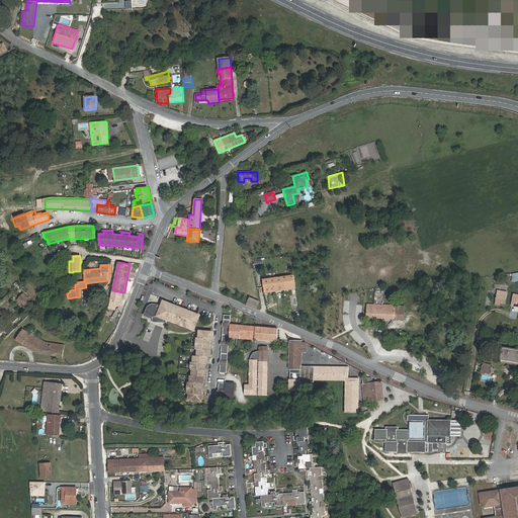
[(293,275),(262,279),(264,292),(295,288),(293,275)]
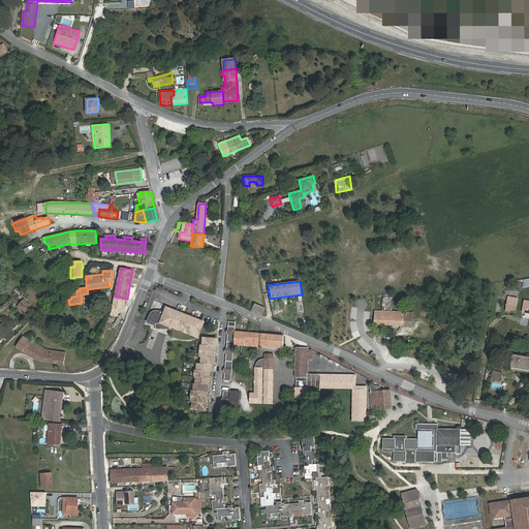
[(115,297),(113,306),(120,307),(123,308),(125,299),(115,297)]
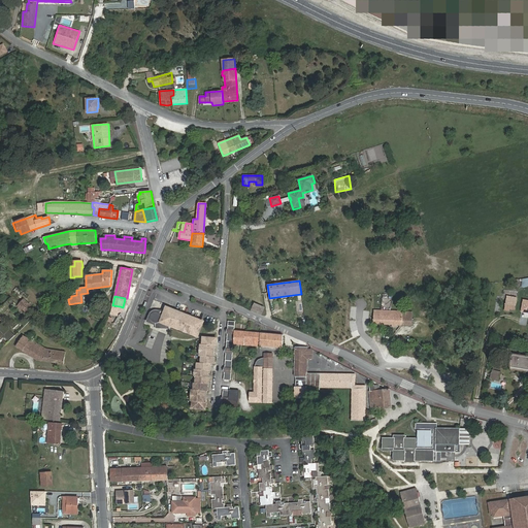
[(507,296),(505,307),(515,309),(517,297),(507,296)]
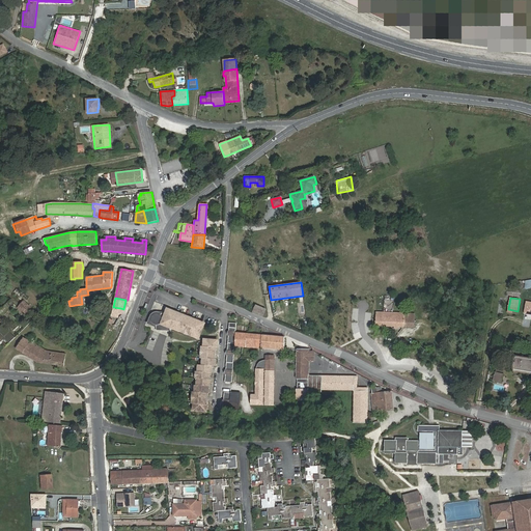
[(32,307),(23,300),(17,308),(26,314),(32,307)]
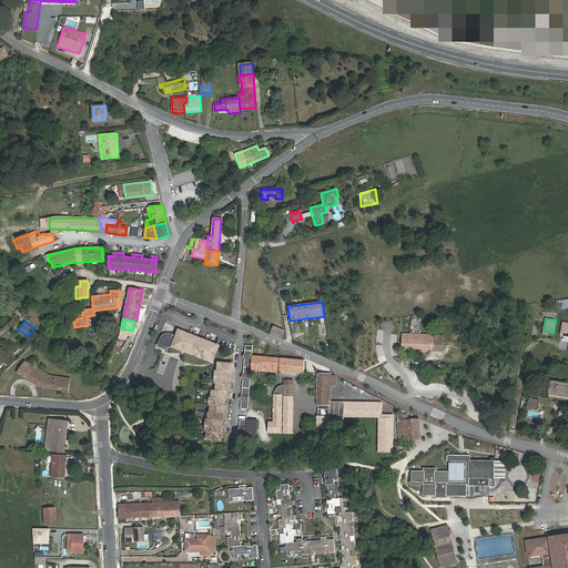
[(284,331),(273,326),(271,333),(281,337),(284,331)]
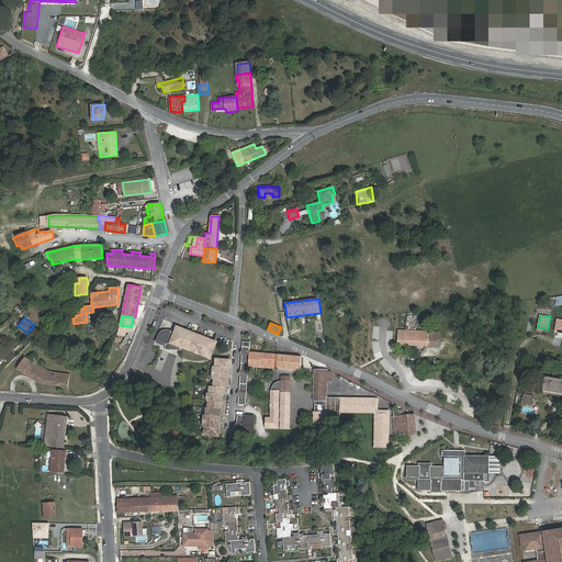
[(119,330),(117,335),(120,335),(121,333),(125,334),(127,326),(120,325),(119,330)]
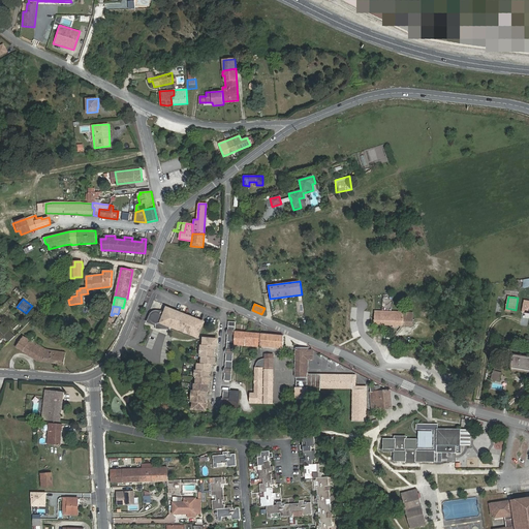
[(197,338),(204,322),(166,308),(164,312),(154,311),(151,312),(150,315),(147,322),(156,327),(155,330),(168,331),(169,327),(175,329),(176,328),(193,335),(193,336),(197,338)]
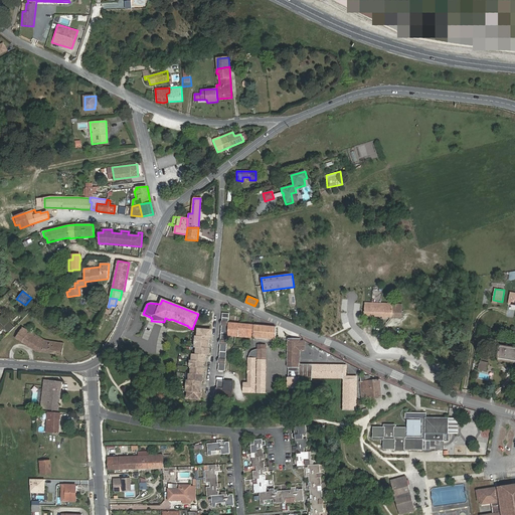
[(364,303),(364,316),(380,316),(391,317),(391,316),(394,316),(394,311),(391,311),(392,304),(364,303)]
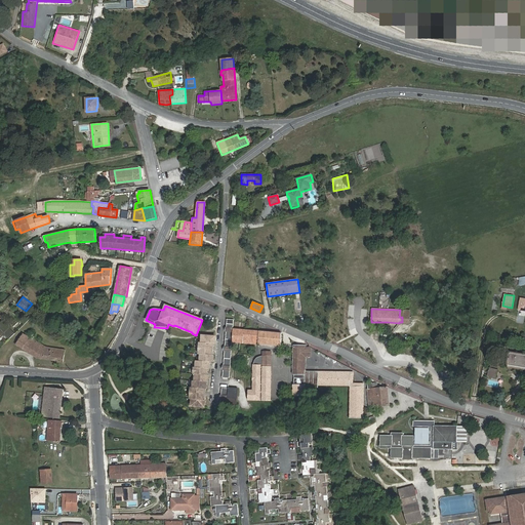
[(410,310),(400,310),(399,317),(402,317),(402,322),(399,322),(399,323),(409,323),(410,310)]
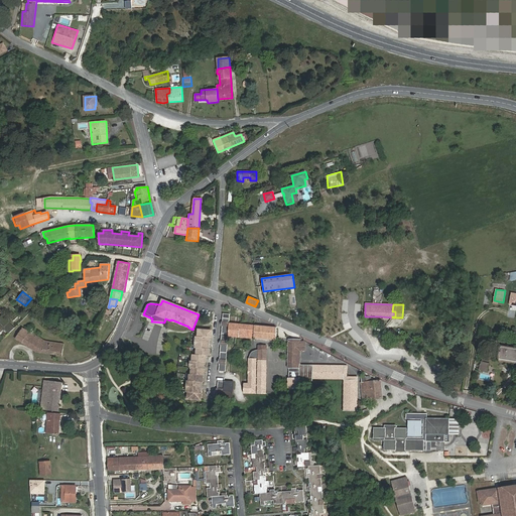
[(229,323),(230,314),(223,313),(219,371),(225,372),(228,336),(229,323)]
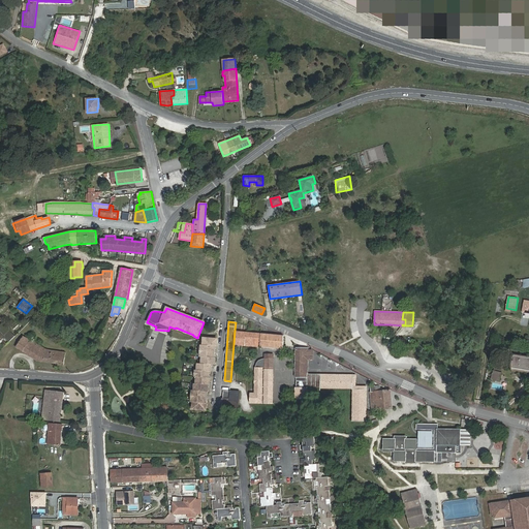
[(0,340),(4,337),(9,342),(16,336),(9,330),(7,331),(2,325),(0,327),(0,340)]
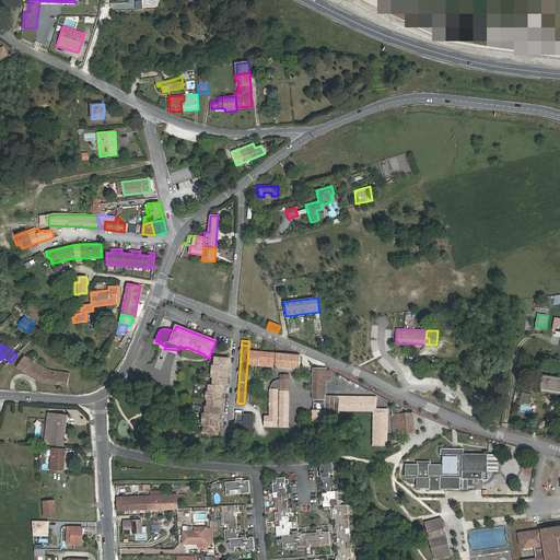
[(186,347),(185,348),(205,356),(205,354),(186,347)]
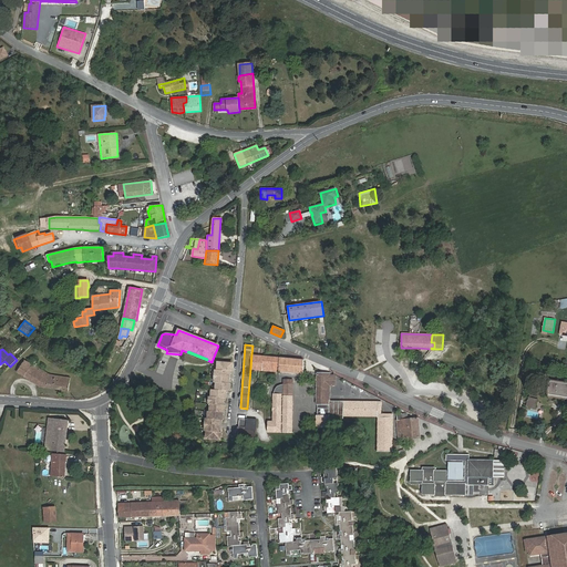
[(251,354),(250,369),(268,371),(279,372),(279,371),(279,361),(280,358),(251,354)]
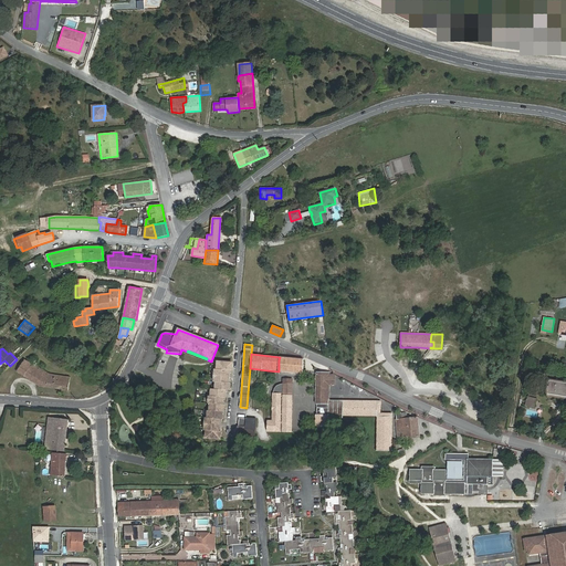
[(279,370),(303,373),(303,359),(280,357),(279,360),(279,370)]
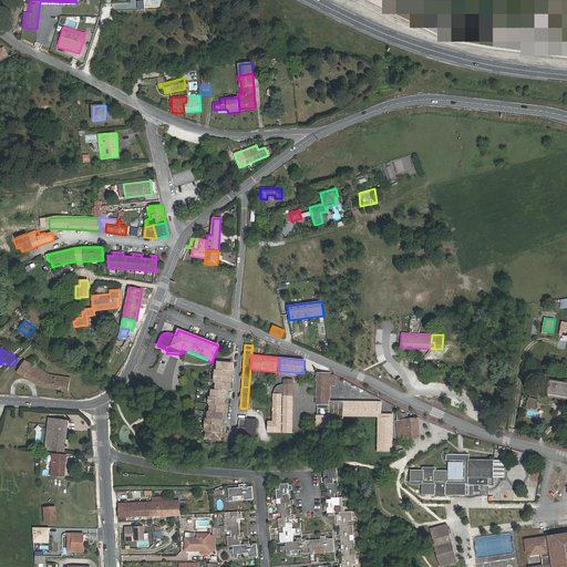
[(40,387),(69,391),(71,378),(48,374),(24,360),(18,372),(40,387)]
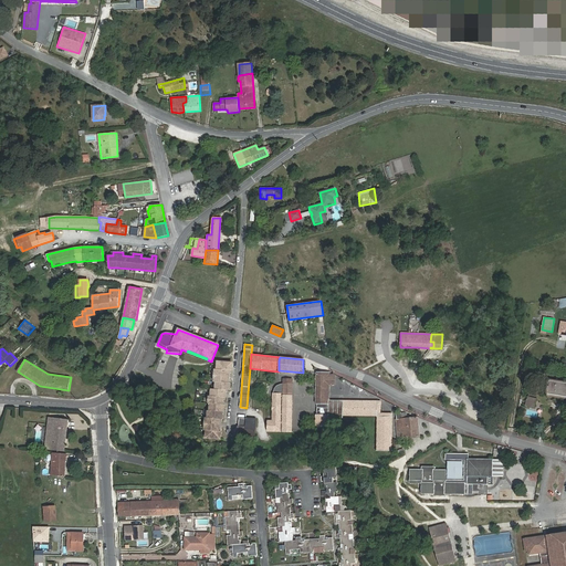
[(232,363),(218,362),(217,369),(230,370),(231,370),(232,363)]
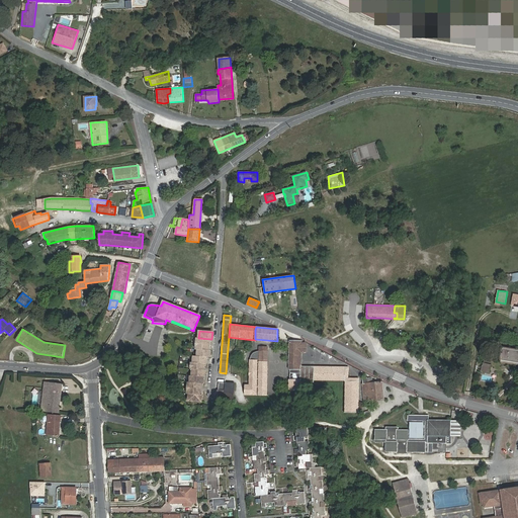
[(289,341),(289,369),(290,369),(300,370),(300,366),(300,352),(306,352),(307,343),(301,343),(301,341),(289,341)]
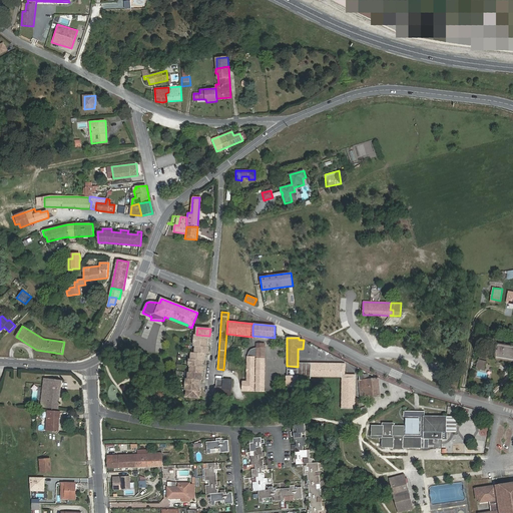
[(496,357),(512,359),(512,347),(498,345),(496,357)]
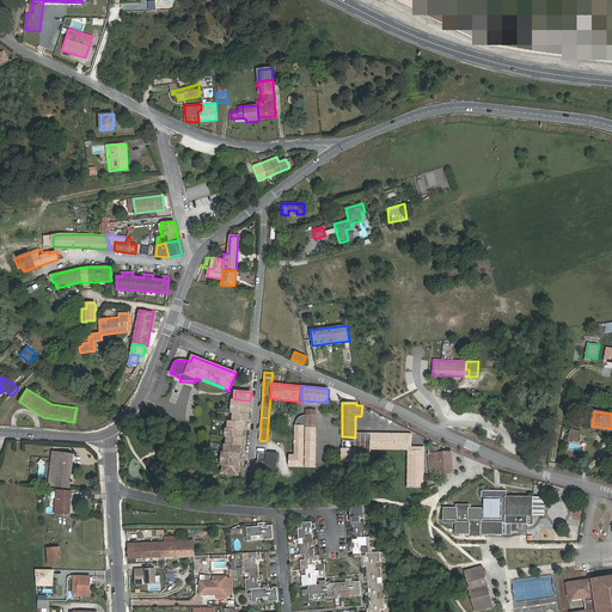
[(246,414),(233,412),(233,421),(244,422),(249,422),(250,414),(248,414),(246,414)]
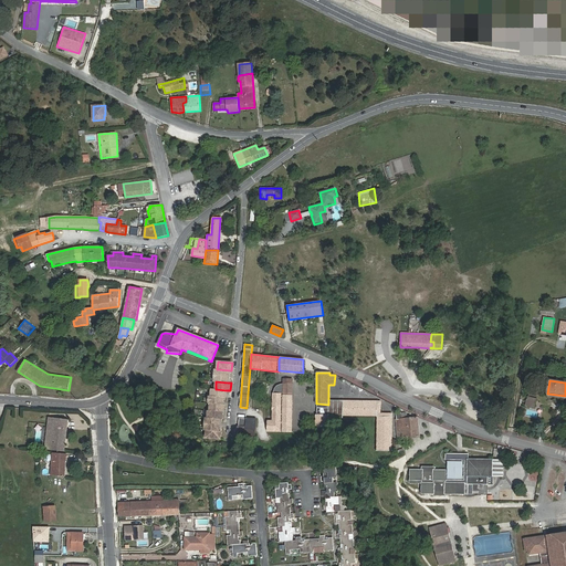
[(283,396),(283,384),(279,385),(276,386),(274,389),(273,394),(281,394),(281,396),(283,396)]
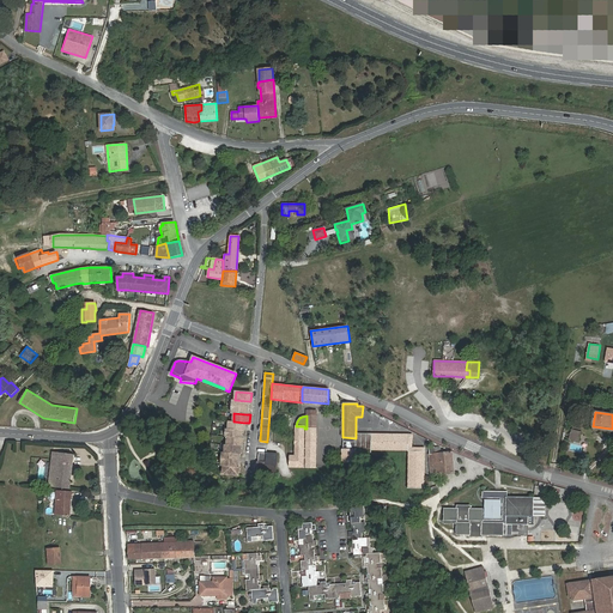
[(307,416),(307,429),(315,429),(316,429),(316,416),(307,416)]
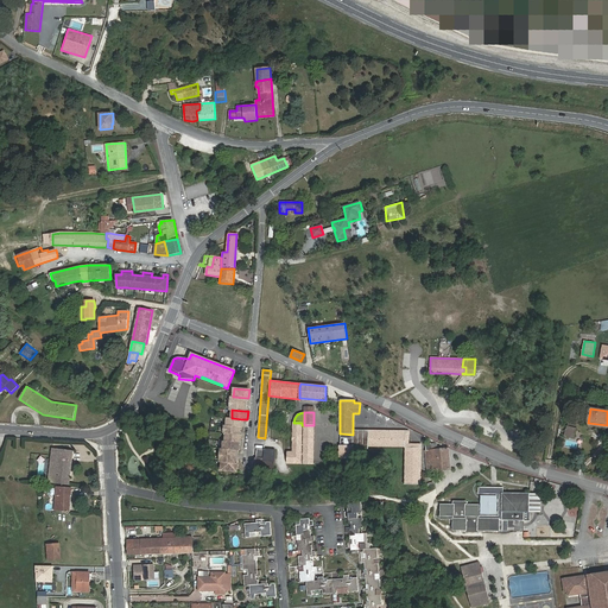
[(304,463),(304,451),(314,451),(314,425),(312,425),(304,425),(302,425),(302,423),(293,423),(292,451),(287,451),(287,463),(304,463)]
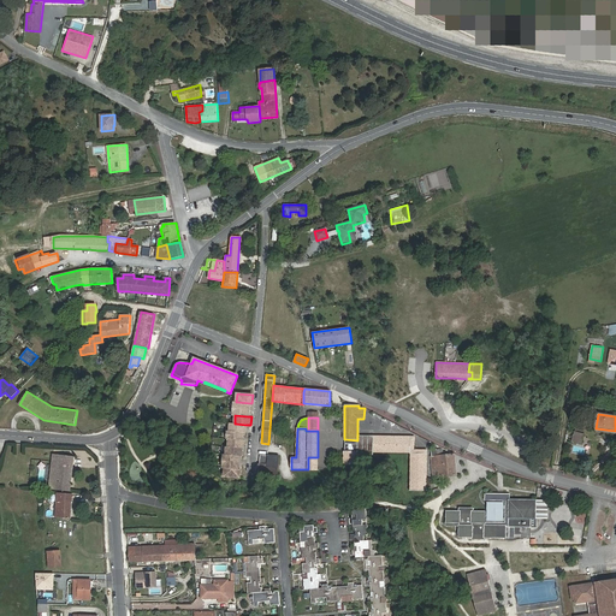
[(574,432),(572,442),(581,444),(584,434),(574,432)]
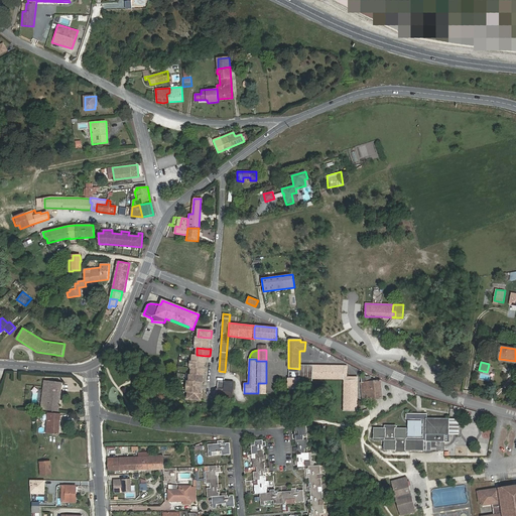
[(299,365),(299,369),(299,377),(312,377),(312,366),(312,365),(299,365)]
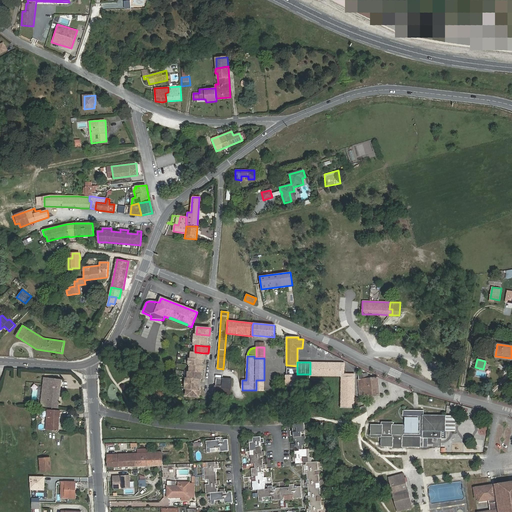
[(310,363),(310,374),(297,374),(297,375),(290,375),(290,369),(287,369),(287,375),(286,375),(286,386),(297,386),(297,378),(310,378),(310,375),(341,375),(341,377),(342,377),(342,407),(353,407),(354,374),(344,374),(344,364),(310,363)]
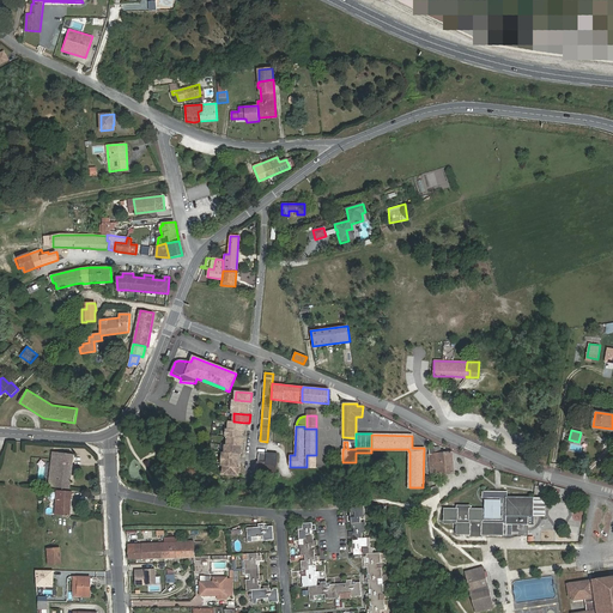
[(356,438),(344,437),(344,442),(347,442),(347,449),(356,449),(356,448),(356,438)]
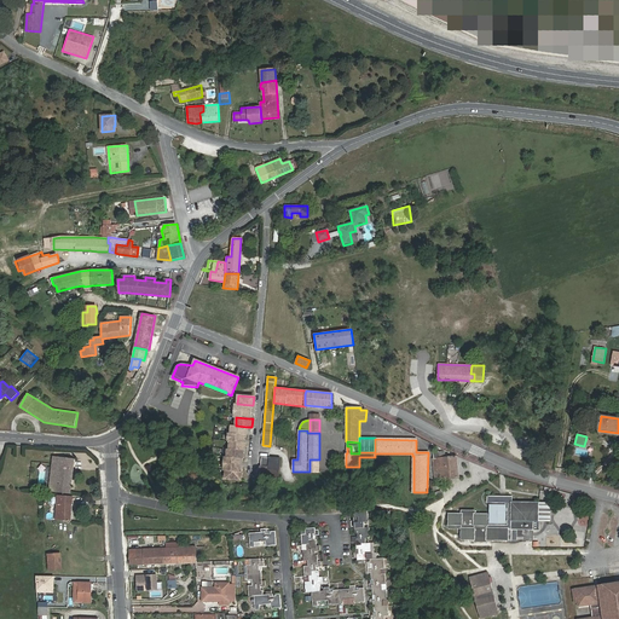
[(439,451),(433,452),(434,458),(433,458),(435,480),(458,478),(457,456),(440,458),(439,451)]
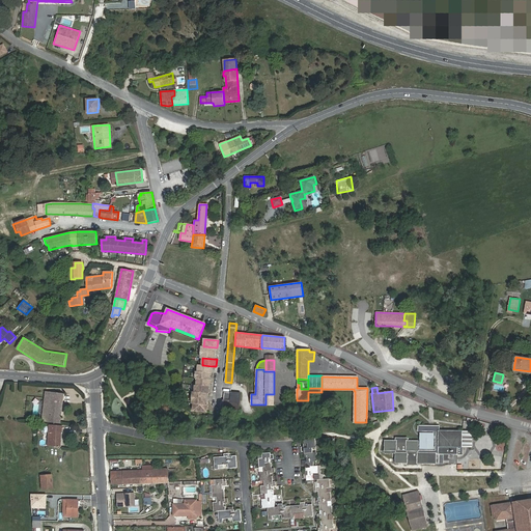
[(43,421),(60,424),(64,393),(50,392),(48,415),(43,415),(43,421)]
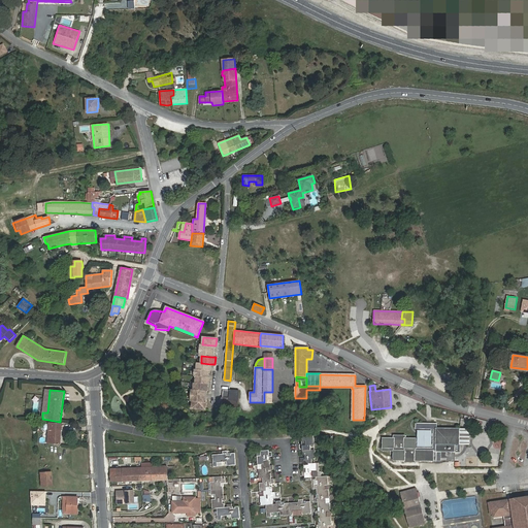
[(229,402),(230,390),(223,390),(221,409),(228,410),(228,407),(229,402)]
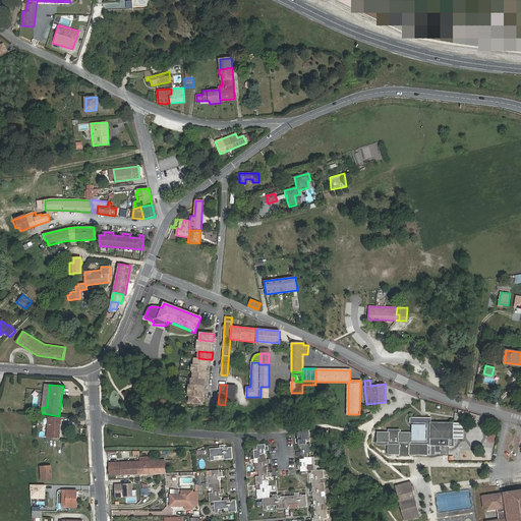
[(225,402),(234,403),(235,385),(227,385),(226,397),(225,402)]
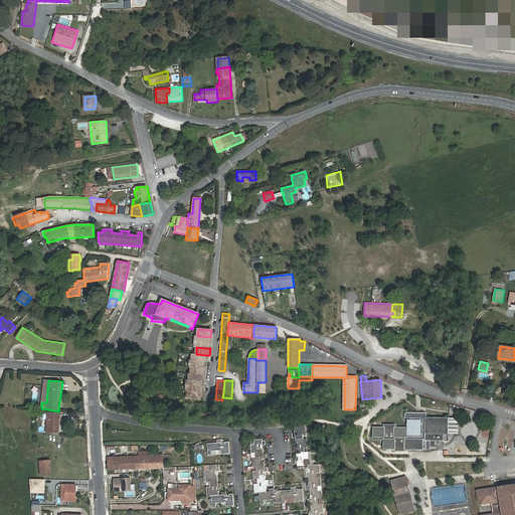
[(266,382),(258,382),(258,392),(266,393),(266,382)]
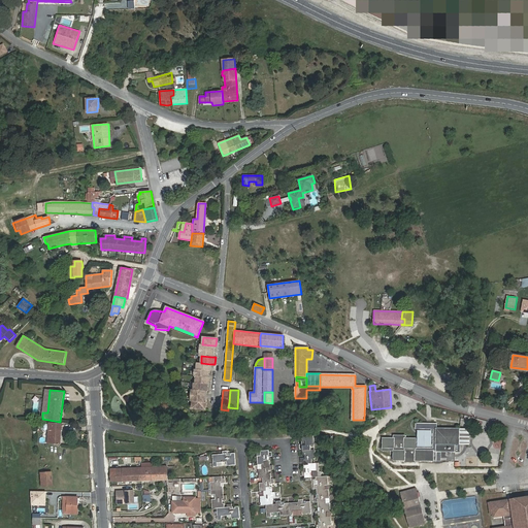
[(62,424),(48,423),(47,443),(61,444),(62,424)]
